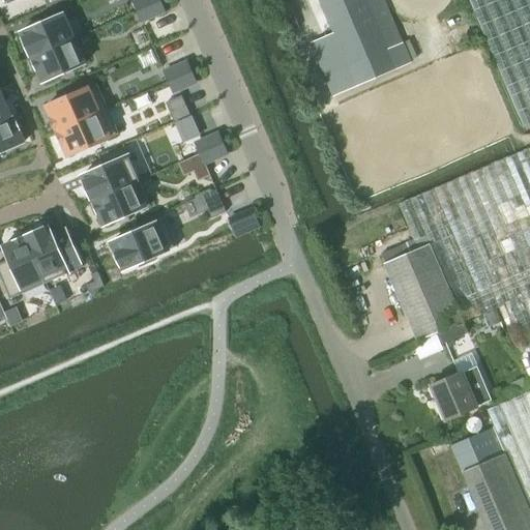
[(133,0),(138,10),(147,6),(159,1),(158,0),(133,0)]
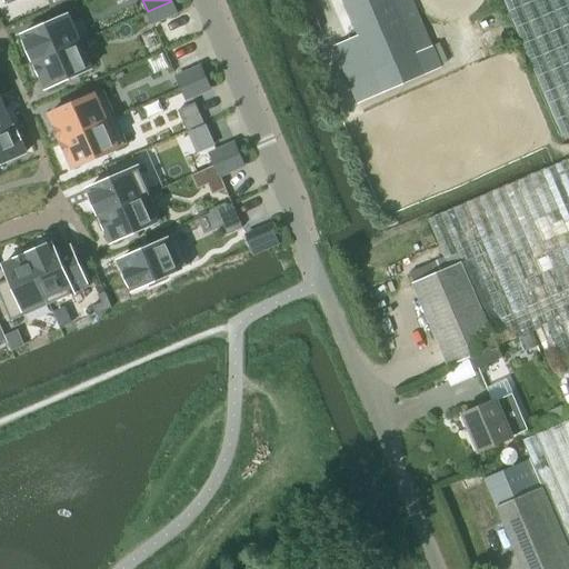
[(357,98),(439,65),(411,0),(342,0),(358,37),(336,46),(357,98)]
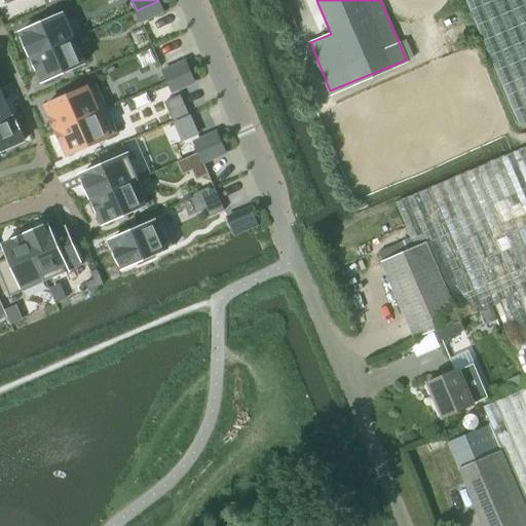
[(525,0),(464,0),(519,127),(525,123),(525,0)]
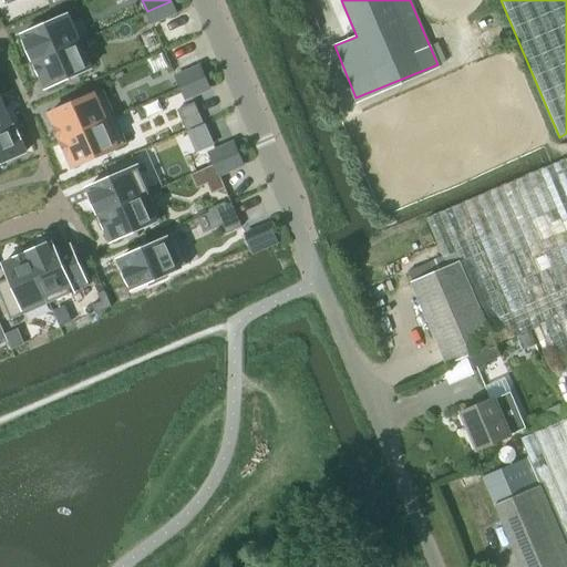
[(157,7),(147,11),(152,22),(162,18),(175,12),(171,1),(157,7)]
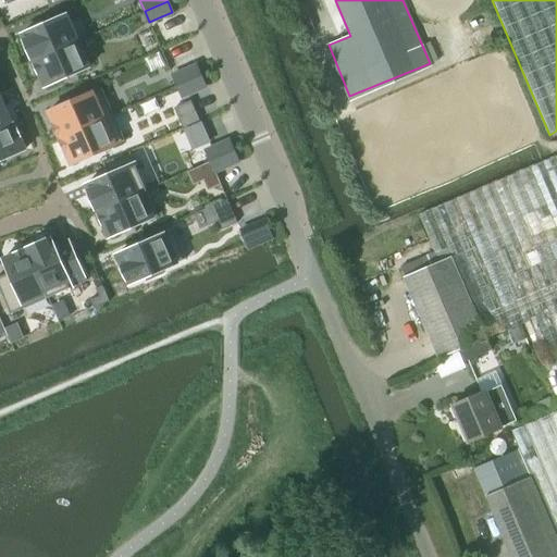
[(65,14),(21,34),(24,39),(23,40),(32,58),(33,60),(77,40),(65,14)]
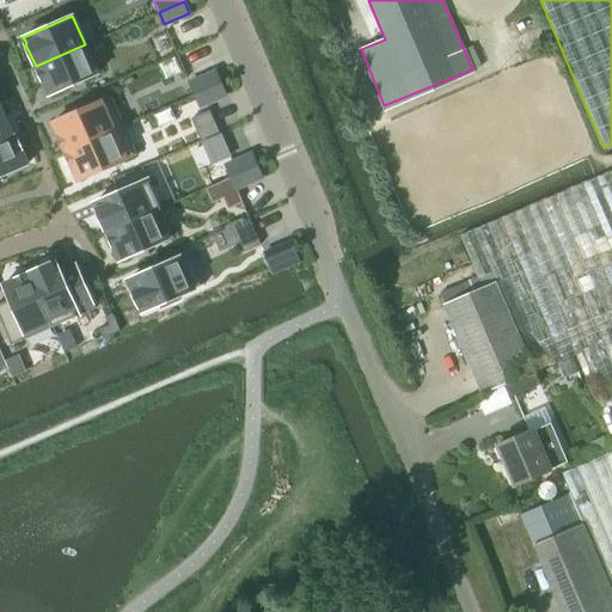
[(37,68),(32,71),(38,83),(42,81),(49,95),(97,73),(85,44),(36,66),(37,68)]
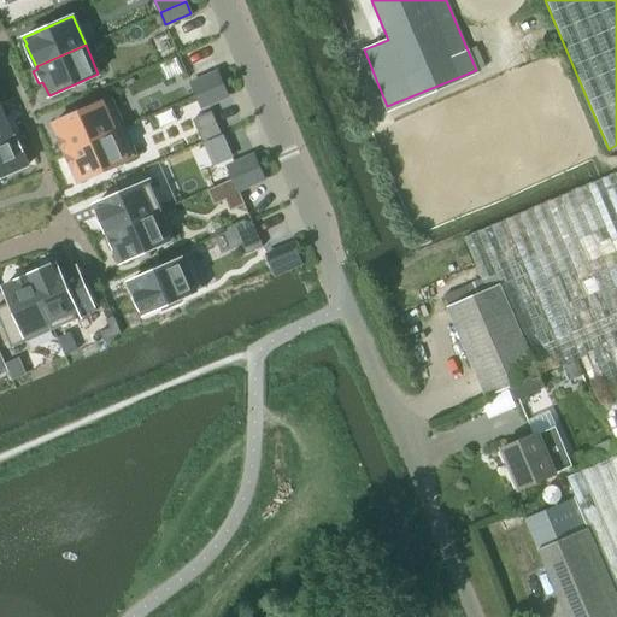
[(201,78),(192,83),(197,95),(206,90),(222,84),(217,72),(201,78)]
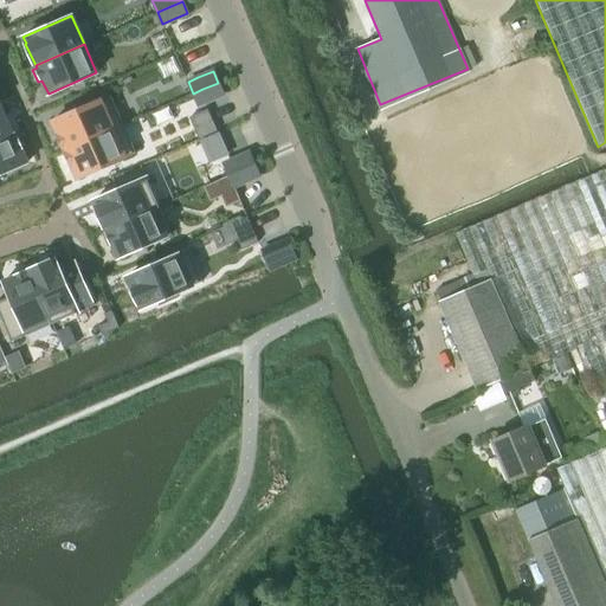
[(202,89),(193,94),(199,105),(208,101),(223,95),(218,83),(202,89)]
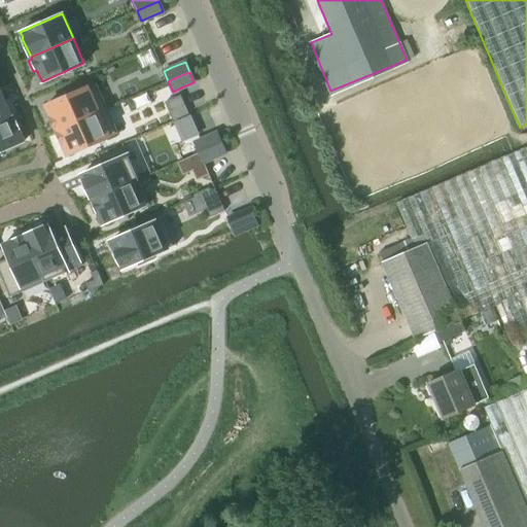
[(96,83),(45,105),(56,131),(107,108),(96,83)]
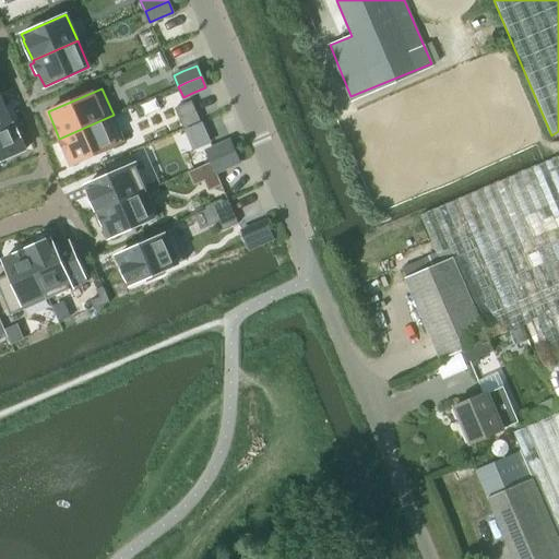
[(183,128),(200,120),(191,100),(175,108),(183,128)]
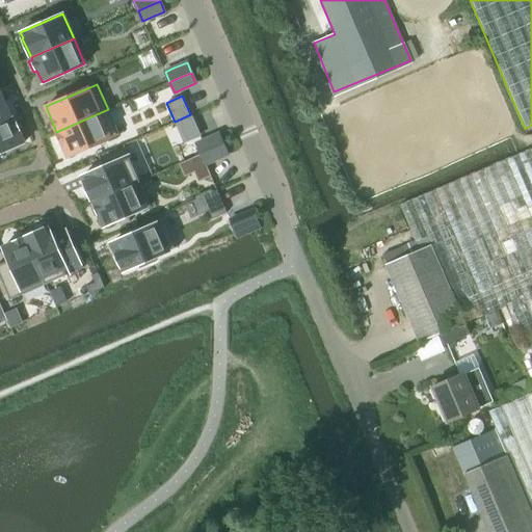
[(1,97),(0,97),(0,124),(14,118),(12,117),(10,118),(1,97)]
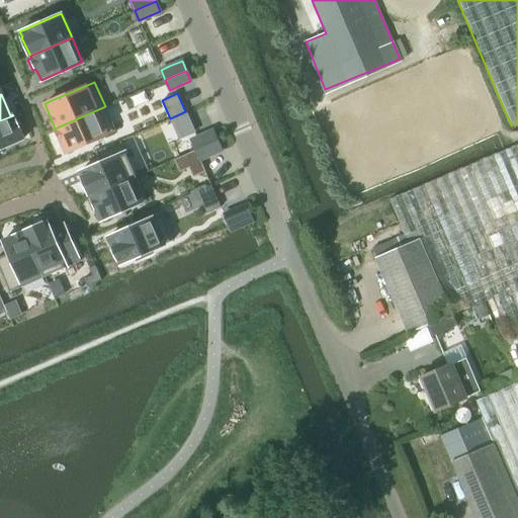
[(105,106),(55,128),(66,153),(115,131),(105,106)]
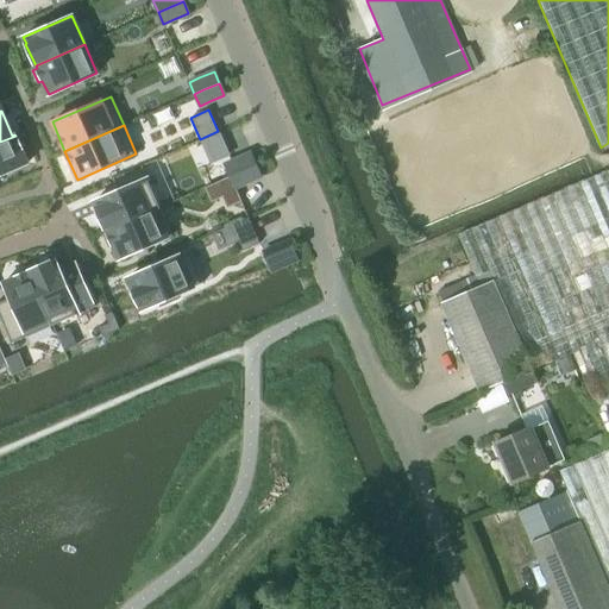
[(16,136),(0,142),(0,174),(27,163),(16,136)]
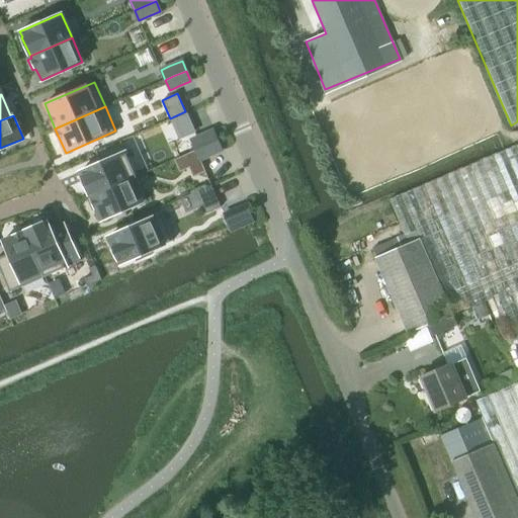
[(199,136),(191,140),(195,150),(203,146),(217,141),(212,131),(199,136)]
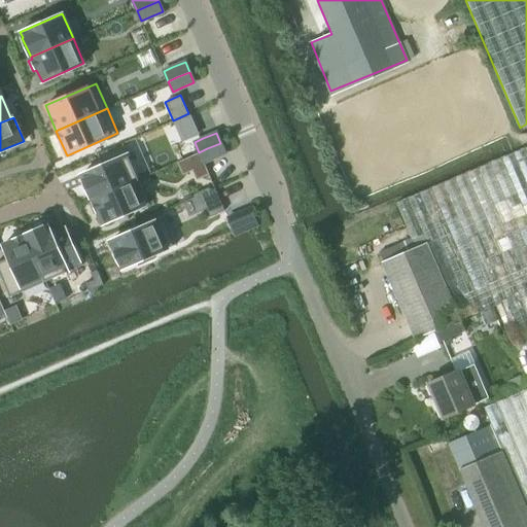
[(207,148),(199,152),(204,163),(211,159),(225,153),(220,143),(207,148)]
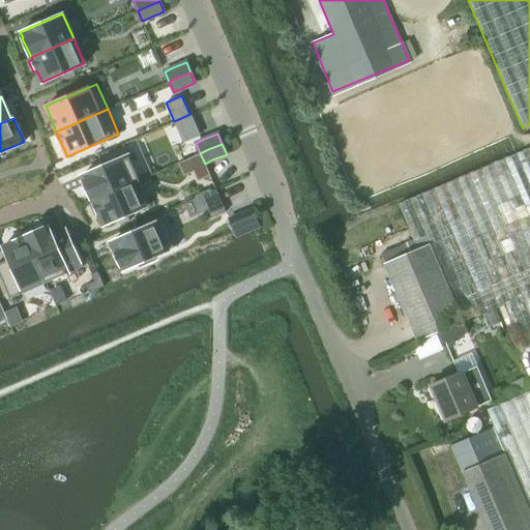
[(529,147),(398,205),(415,251),(383,264),(417,342),(435,334),(440,346),(468,333),(463,321),(498,306),(529,381),(529,147)]
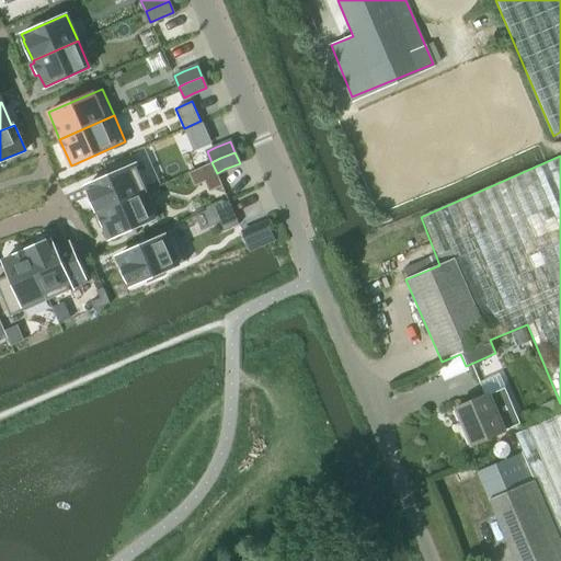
[(135,164),(86,185),(89,192),(88,192),(96,210),(96,209),(98,213),(147,191),(135,164)]
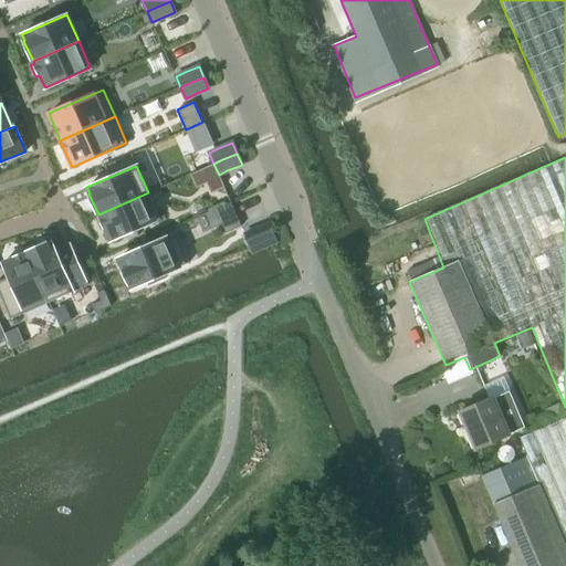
[(100,216),(95,218),(101,230),(104,229),(109,241),(159,219),(148,192),(98,215),(100,216)]
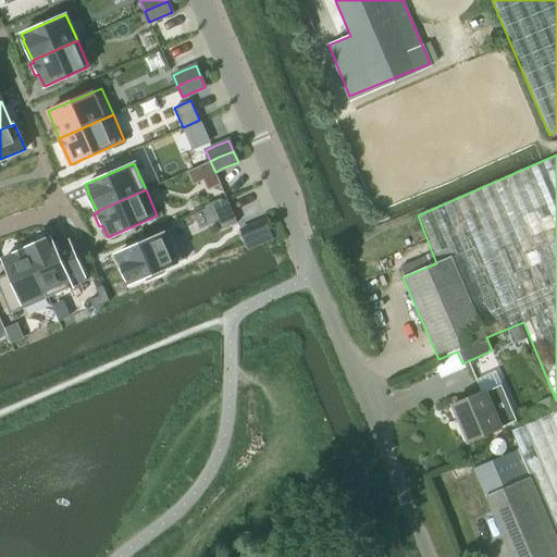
[(249,226),(240,231),(245,239),(246,240),(252,238),(254,237),(268,231),(263,220),(249,226)]
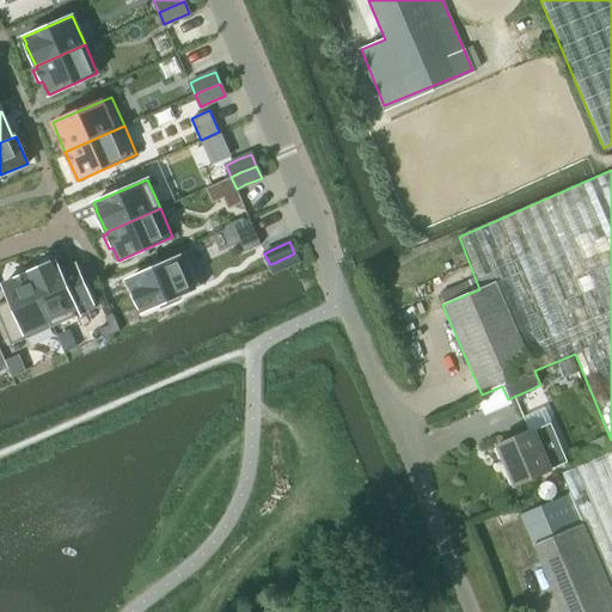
[(190,252),(128,280),(134,292),(133,292),(140,307),(142,311),(159,304),(160,308),(178,300),(177,295),(203,283),(190,252)]
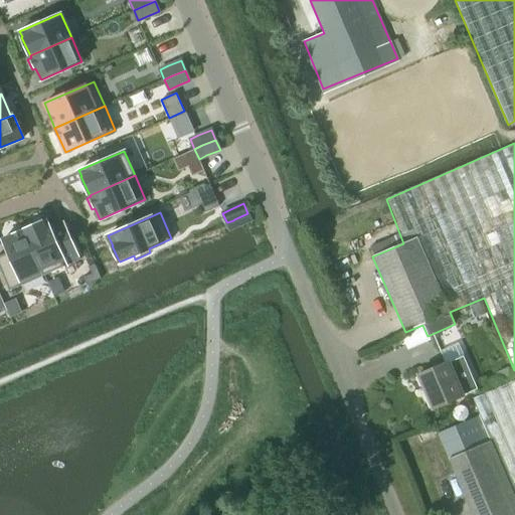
[(39,216),(23,224),(25,228),(24,229),(44,275),(78,259),(65,227),(52,232),(49,226),(46,219),(42,221),(41,221),(39,216)]
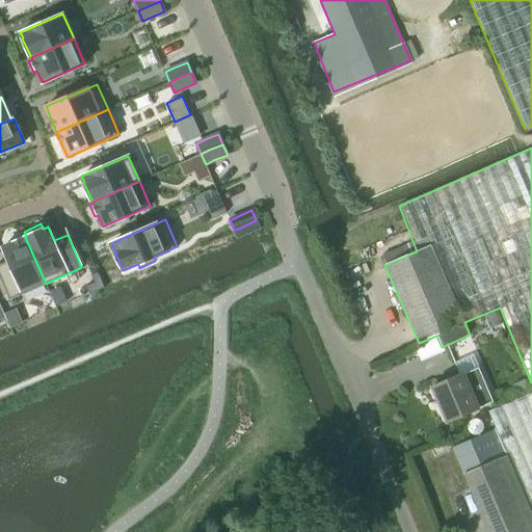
[(8,260),(0,263),(0,278),(9,299),(46,284),(25,237),(2,246),(8,260)]
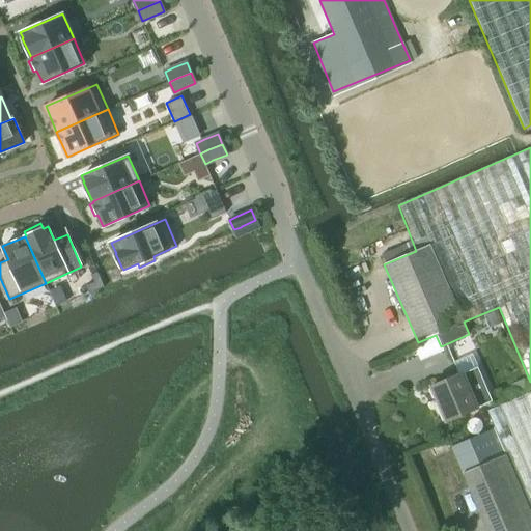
[(98,288),(94,281),(86,284),(89,292),(98,288)]
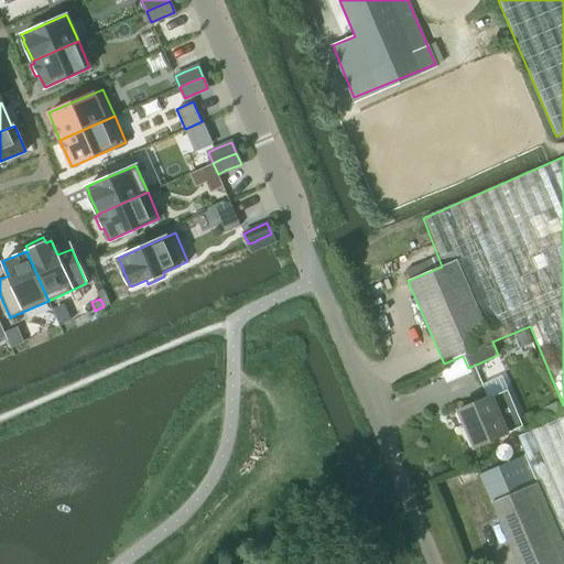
[(475,447),(508,433),(508,432),(522,425),(508,391),(492,397),(491,396),(458,410),(475,447)]
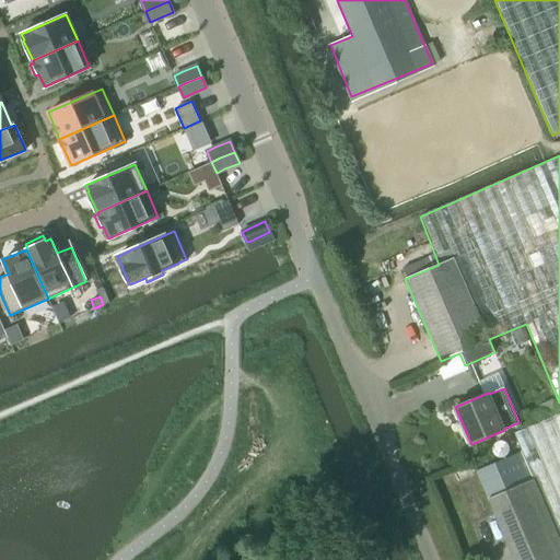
[(539,405),(544,416),(556,410),(551,399),(539,405)]
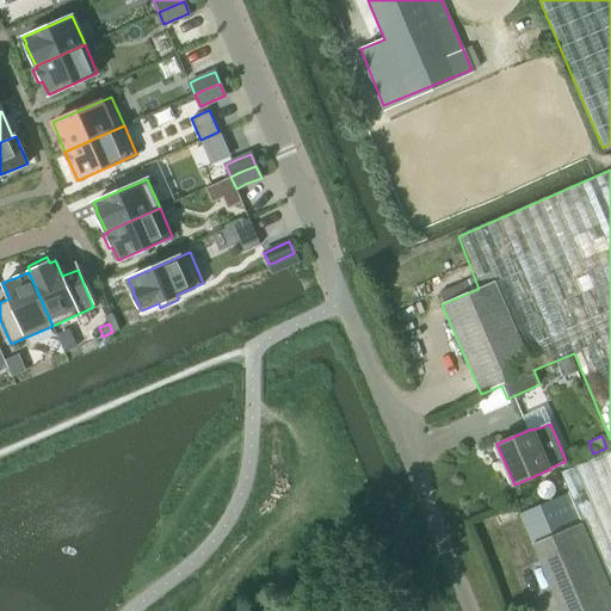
[(610,610),(610,450),(561,471),(568,493),(519,513),(560,610),(610,610)]
